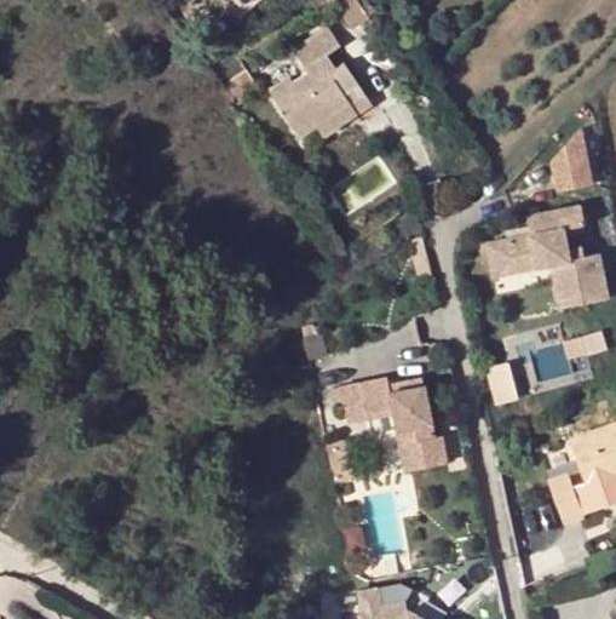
[(254,0),(234,0),(226,9),(236,18),(254,0)]
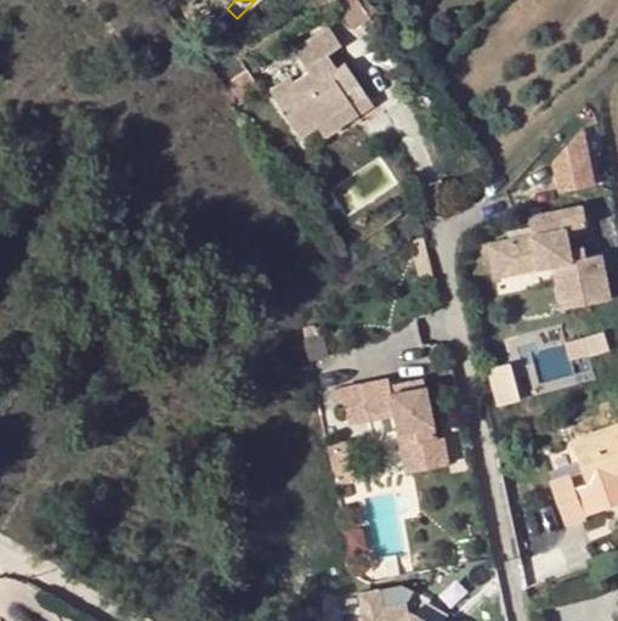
[(309,135),(344,111),(338,102),(351,92),(335,72),(322,82),(315,69),(330,57),(319,43),(289,63),(302,83),(287,94),(284,89),(265,101),(292,137),(304,129),(309,135)]
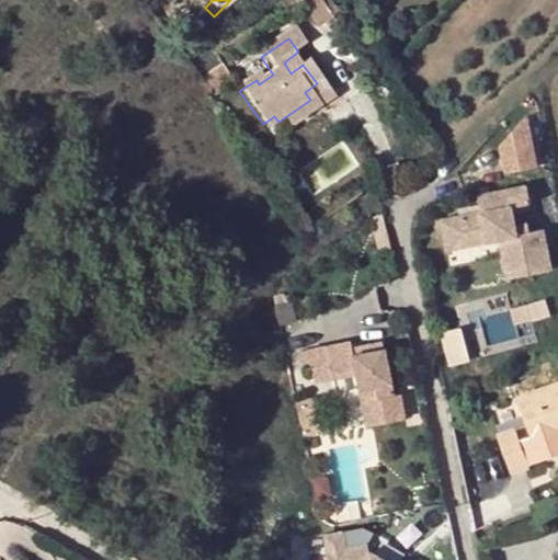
[(305,92),(310,100),(321,92),(317,83),(305,92)]
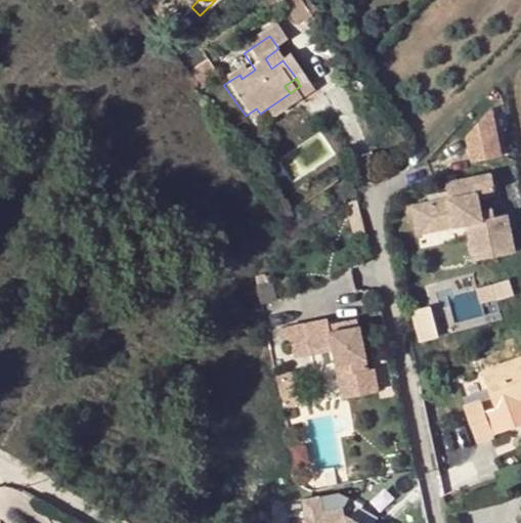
[(295,103),(290,93),(260,114),(267,123),(295,103)]
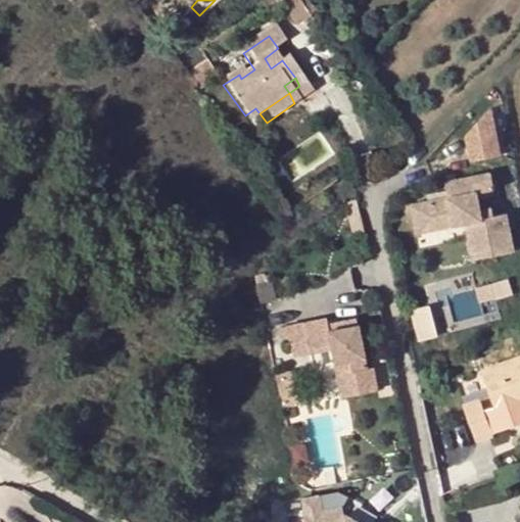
[(255,108),(245,115),(249,122),(260,113),(255,108)]
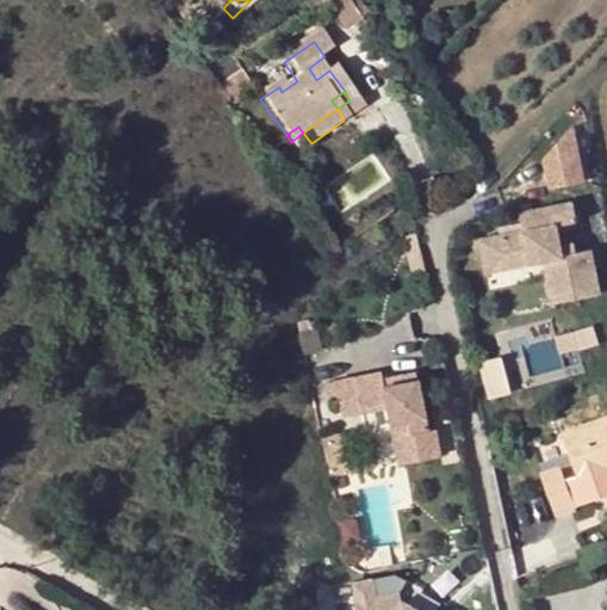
[(542,145),(546,186),(583,183),(580,140),(542,145)]
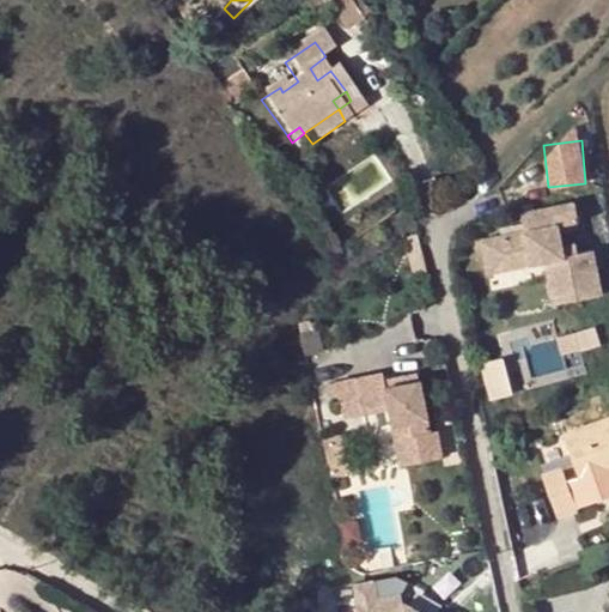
[(523,230),(479,240),(487,272),(544,259),(548,277),(554,302),(601,291),(591,247),(576,250),(574,242),(560,244),(555,224),(576,219),(572,201),(519,212),(523,230)]
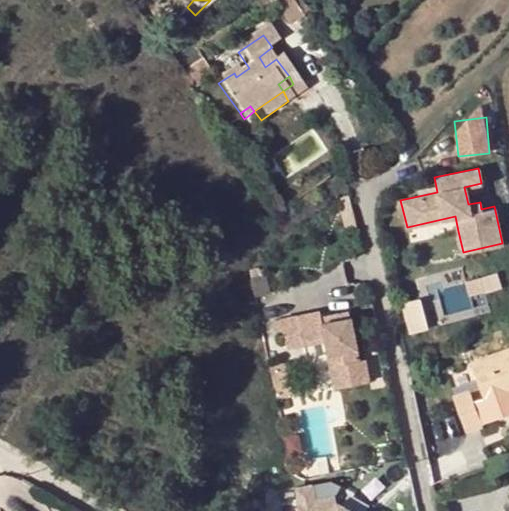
[(480,275),(465,280),(470,294),(485,290),(480,275)]
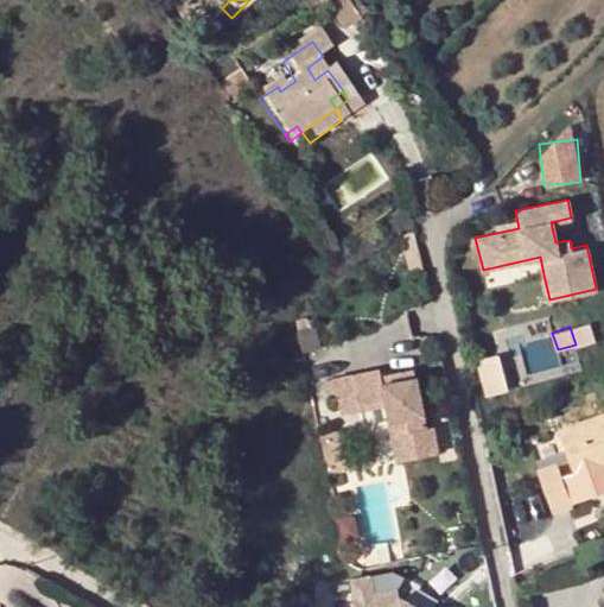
[(498,354),(476,360),(485,397),(508,392),(498,354)]
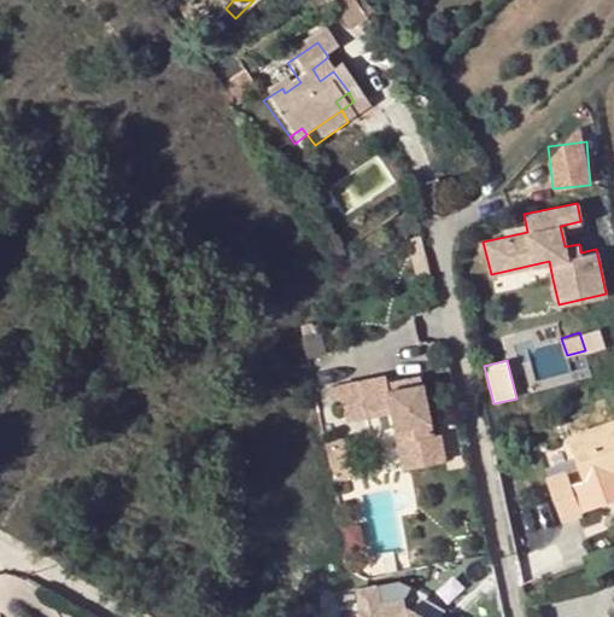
[(402,467),(444,459),(438,432),(432,434),(421,382),(387,388),(385,374),(338,384),(345,419),(366,415),(364,408),(389,403),(402,467)]
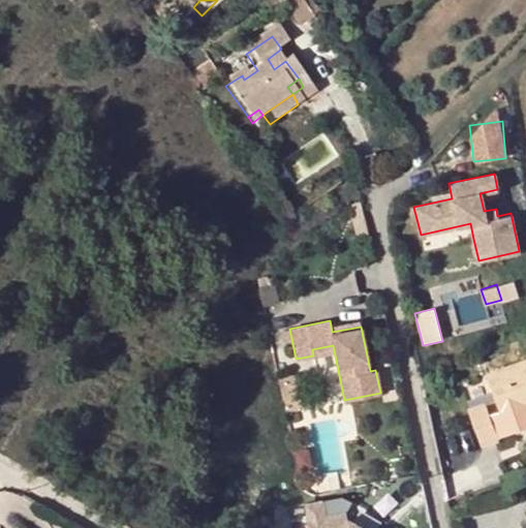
[(336,402),(344,400),(333,345),(312,349),(313,355),(319,383),(331,380),(336,402)]
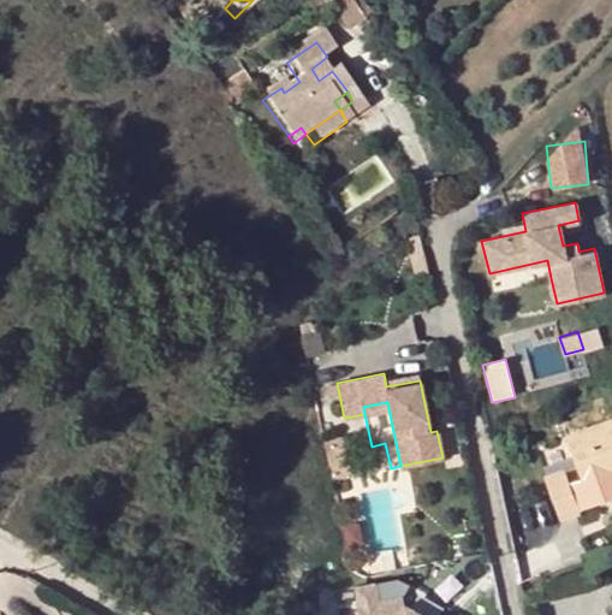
[(580,479),(611,468),(611,415),(563,433),(580,479)]
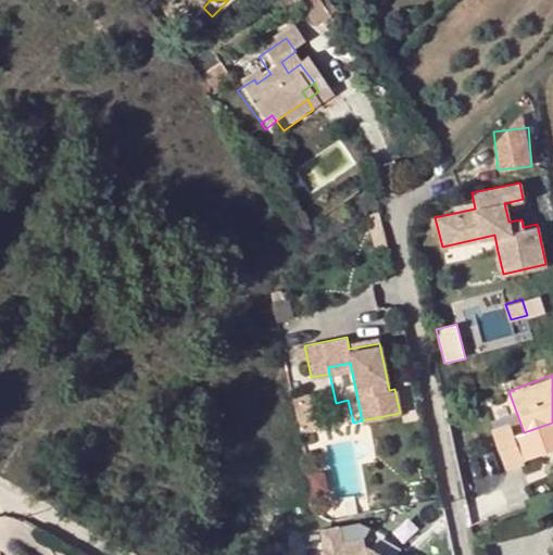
[(552,423),(524,432),(526,440),(552,431),(552,423)]
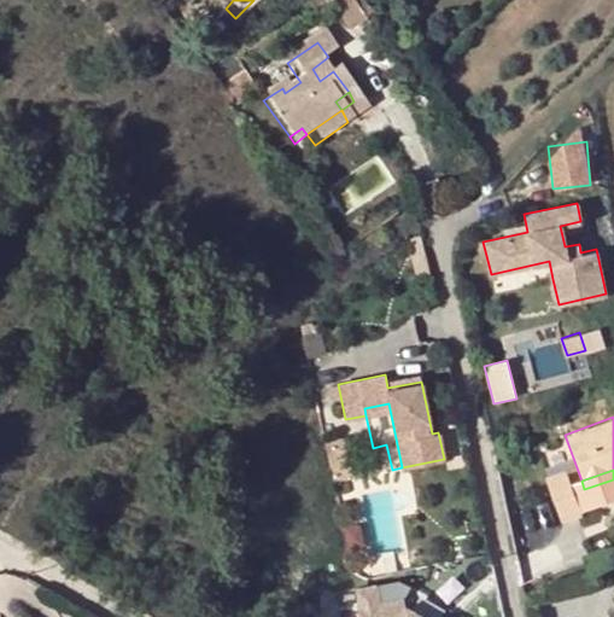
[(566,472),(547,478),(560,521),(580,513),(566,472)]
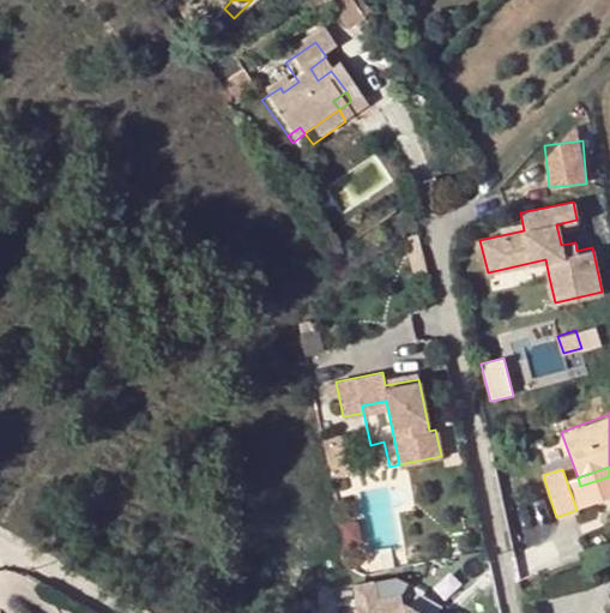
[(422,612),(404,604),(400,577),(350,584),(355,612),(422,612)]
